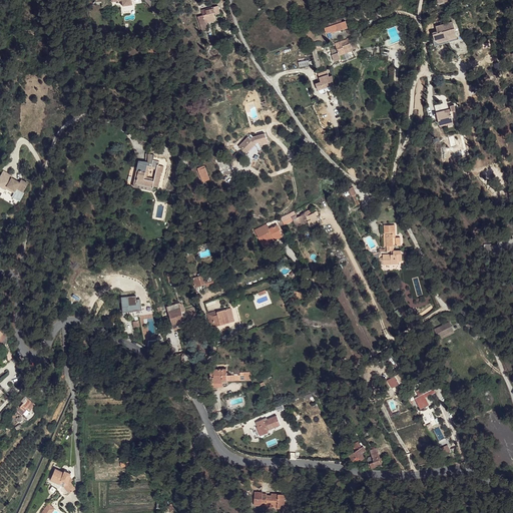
[(212,7),(201,10),(203,15),(198,16),(201,30),(207,29),(206,25),(207,25),(207,23),(206,20),(215,17),(214,15),(214,13),(215,12),(215,14),(220,13),(218,5),(212,7)]
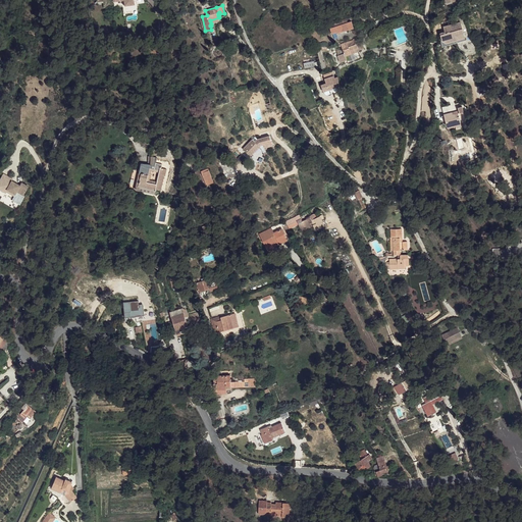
[(351,21),(331,29),(332,33),(336,32),(336,33),(353,28),(351,21)]
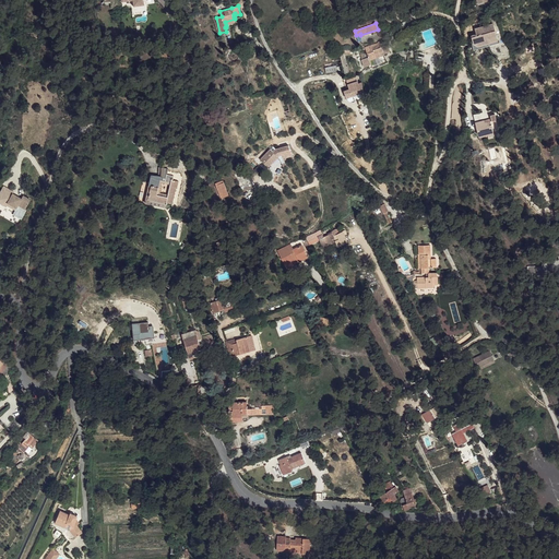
[(476,30),(477,35),(472,36),(474,45),(478,44),(478,46),(489,44),(489,46),(499,44),(494,24),(476,30)]
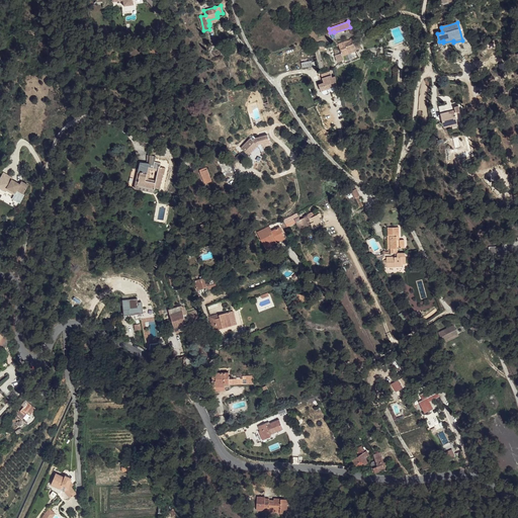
[(437,33),(436,33),(439,47),(453,42),(453,40),(443,42),(443,40),(439,41),(437,33)]
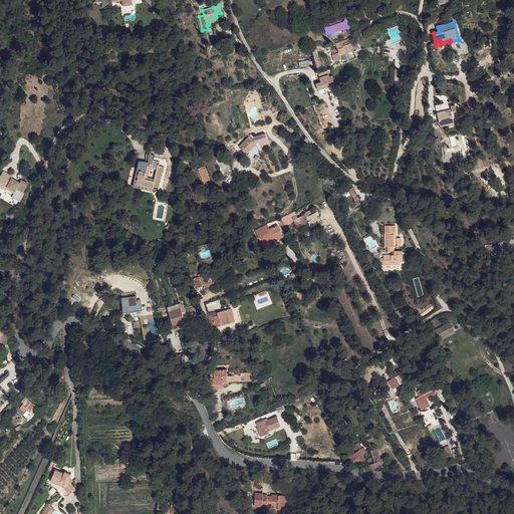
[(348,39),(335,43),(338,52),(332,54),(335,61),(341,59),(340,55),(352,50),(356,48),(354,42),(350,42),(349,37),(347,38),(348,39)]
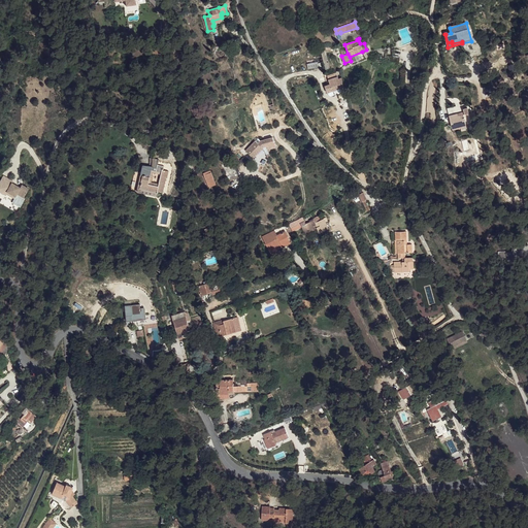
[(327,93),(343,87),(341,77),(338,78),(338,76),(337,77),(329,80),(330,85),(325,86),(327,93)]
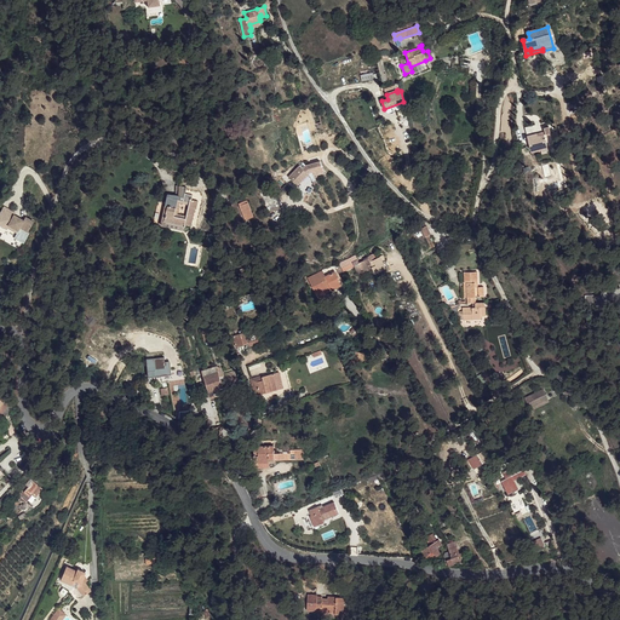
[(316,109),(311,110),(317,128),(323,128),(316,109)]
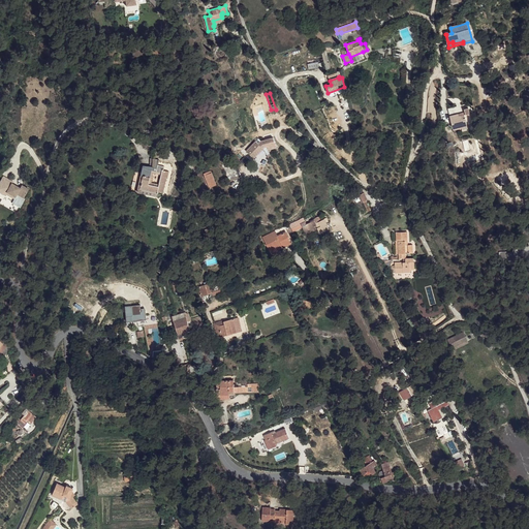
[(456,106),(448,109),(454,130),(458,129),(458,126),(467,124),(466,120),(469,119),(468,114),(470,114),(468,109),(464,110),(465,113),(465,115),(459,116),(459,114),(457,115),(456,106)]
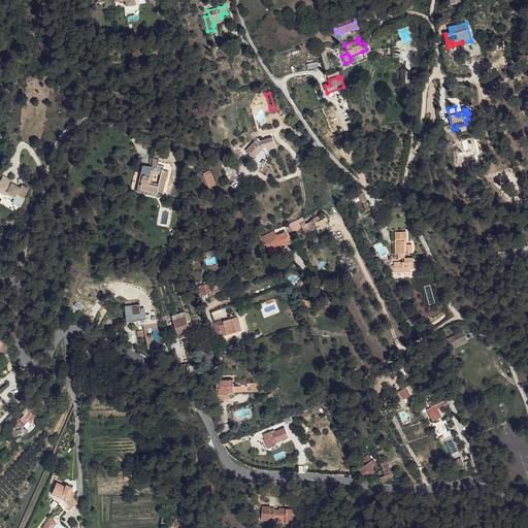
[(256,141),(245,151),(254,158),(265,146),(275,143),(273,137),(261,140),(258,143),(256,141)]
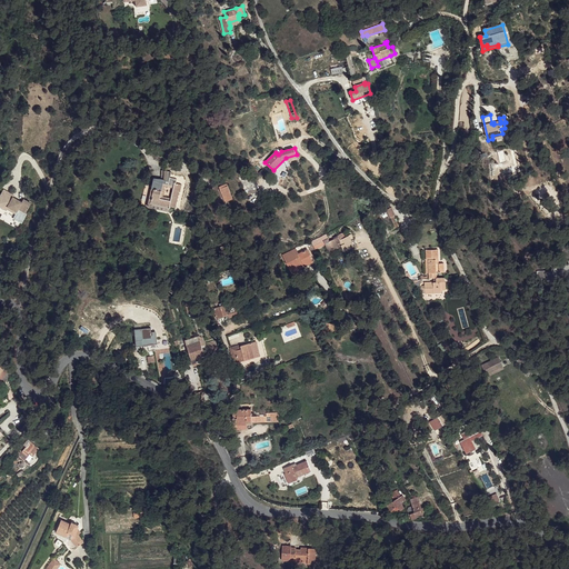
[(170,205),(170,206),(176,208),(179,192),(180,192),(182,185),(176,183),(177,182),(176,181),(177,180),(177,179),(170,178),(169,185),(163,183),(165,180),(155,178),(151,189),(153,190),(151,202),(151,203),(165,206),(166,203),(170,205)]
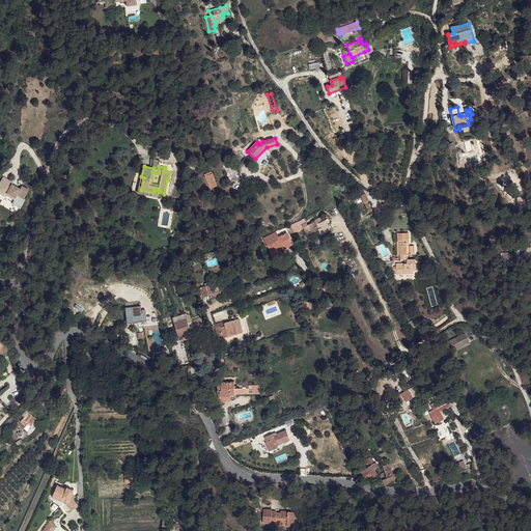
[(213,173),(205,176),(210,189),(218,186),(213,173)]
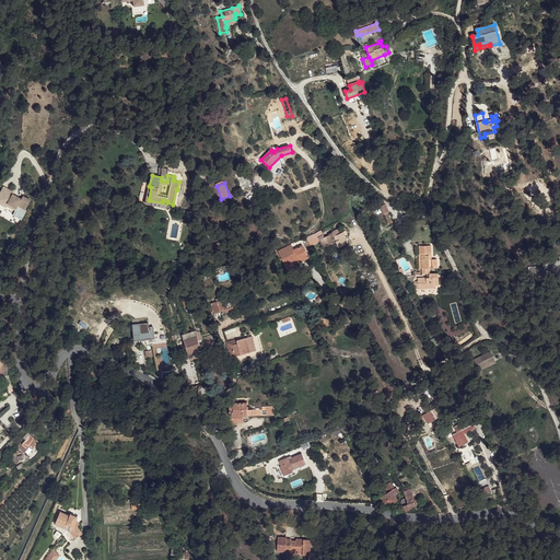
[(8,189),(3,187),(0,194),(0,201),(7,206),(4,210),(13,214),(16,209),(8,203),(9,201),(2,198),(8,189)]
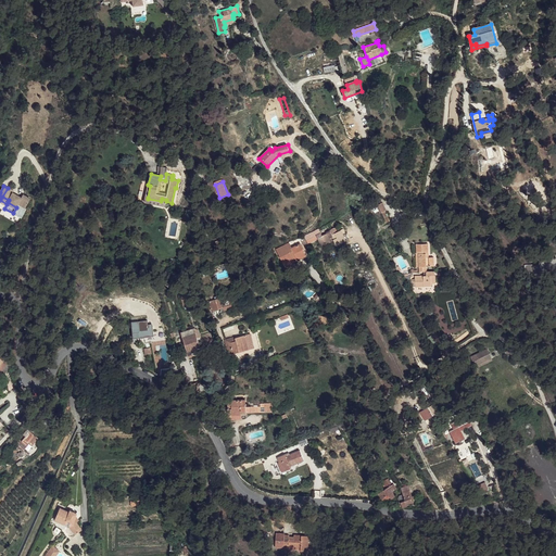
[(14,191),(8,188),(2,197),(9,200),(8,202),(16,207),(17,204),(25,209),(30,199),(23,196),(21,198),(13,193),(14,191)]
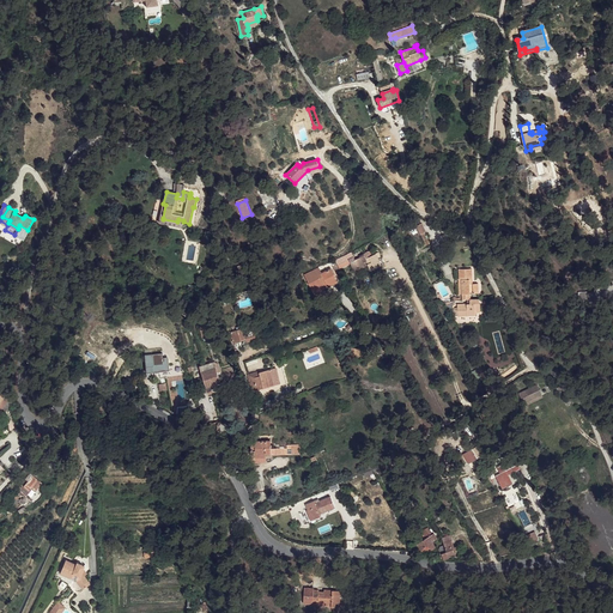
[(418,236),(425,232),(422,223),(414,226),(418,236)]
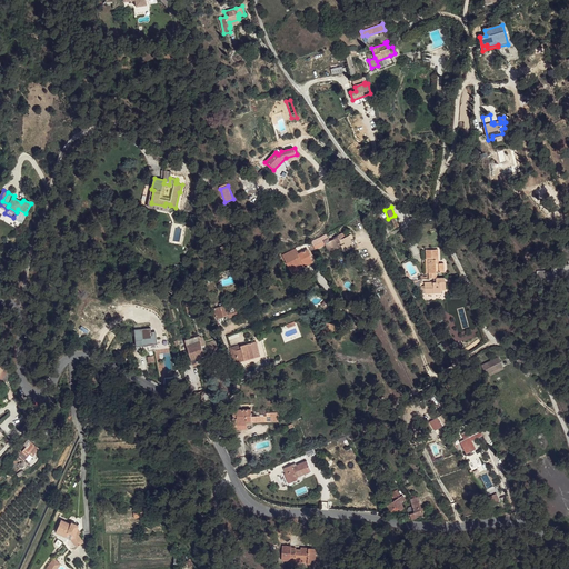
[(322,237),(311,241),(313,246),(315,249),(325,245),(327,249),(329,249),(331,248),(332,246),(337,245),(336,241),(335,239),(330,241),(327,235),(322,236),(322,237)]
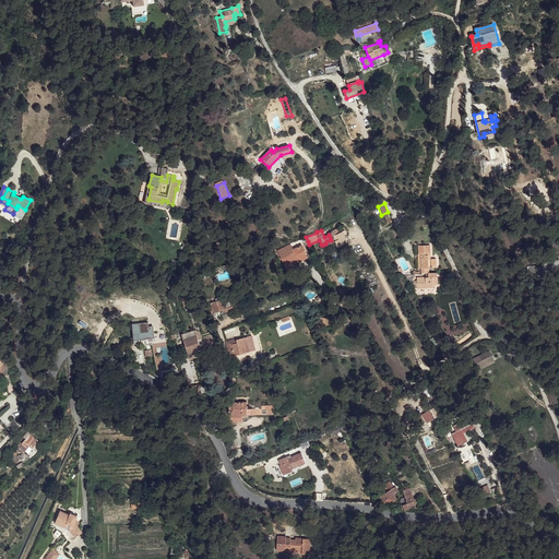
[(290,244),(277,250),(284,262),(297,256),(299,260),(301,259),(302,260),(309,258),(302,245),(294,249),(290,244)]
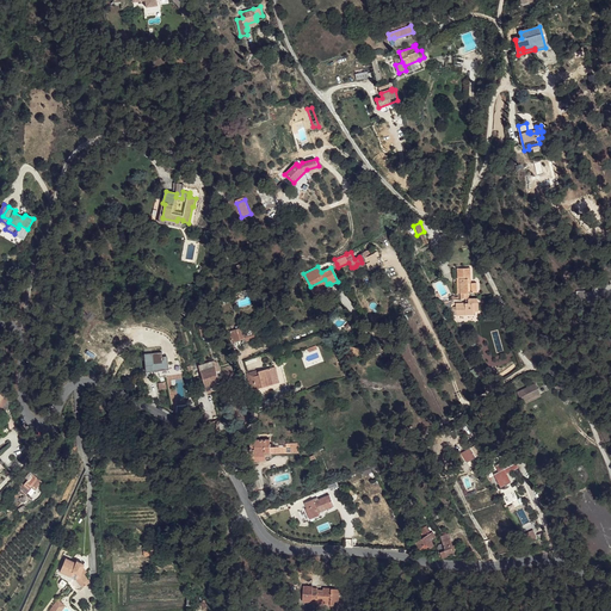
[(470,267),(458,269),(458,278),(460,278),(461,294),(461,298),(467,298),(469,298),(469,292),(477,292),(477,283),(471,283),(470,267)]
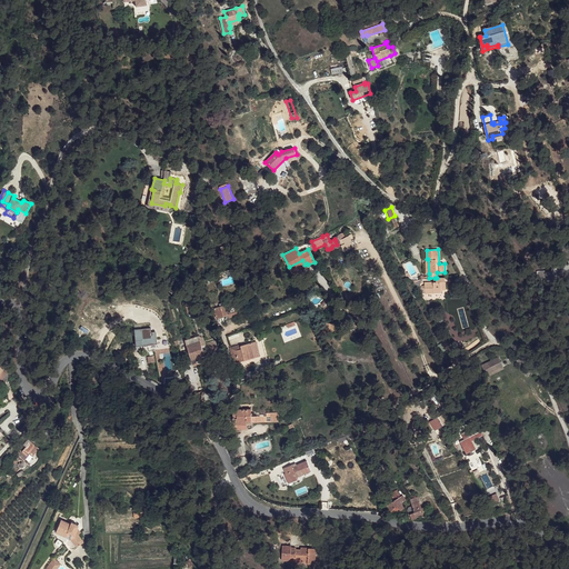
[(302,260),(289,267),(291,272),(305,266),(305,265),(302,260)]
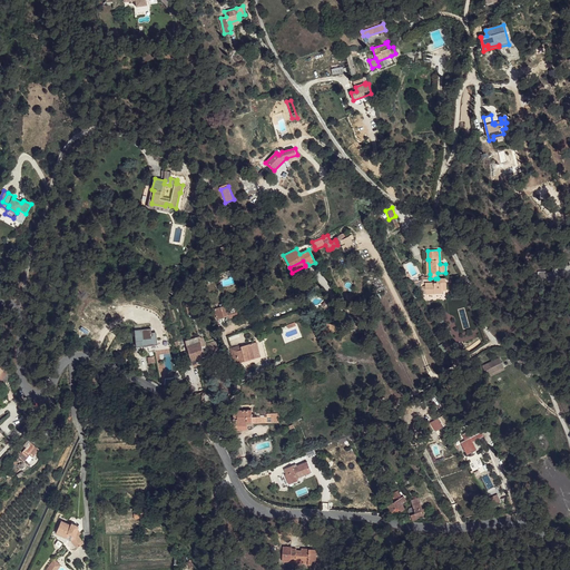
[(435,283),(425,283),(426,294),(442,293),(442,291),(446,291),(446,282),(445,283),(445,278),(438,278),(435,278),(435,283)]
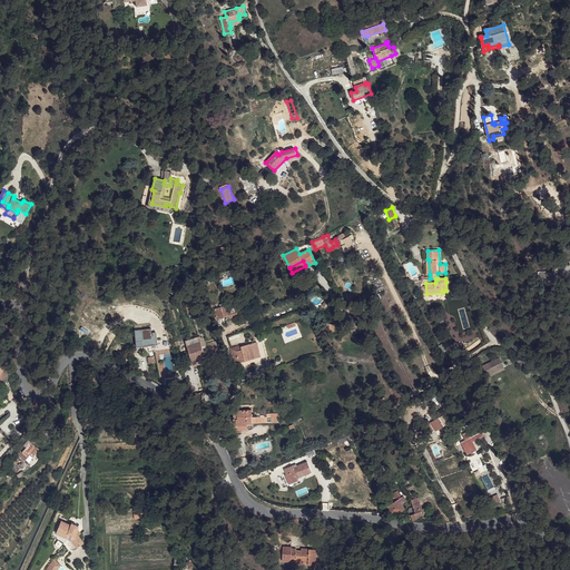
[(190,296),(184,298),(188,314),(195,312),(190,296)]
